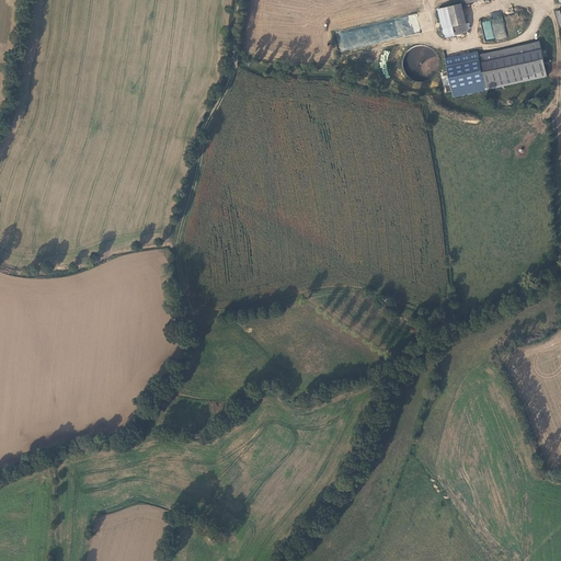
[(467,24),(462,4),(449,8),(454,27),(467,24)]
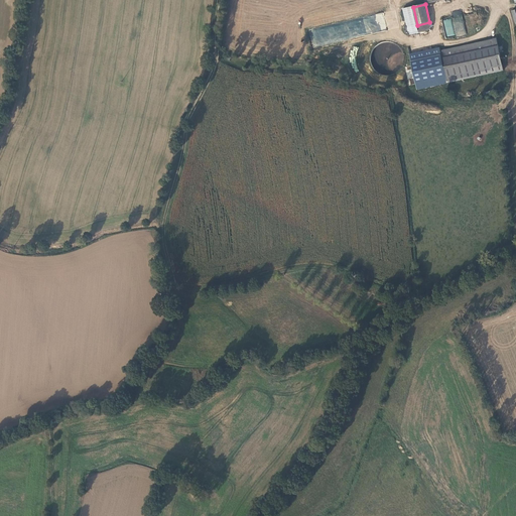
[(408,33),(418,31),(417,25),(413,7),(403,9),(408,33)]
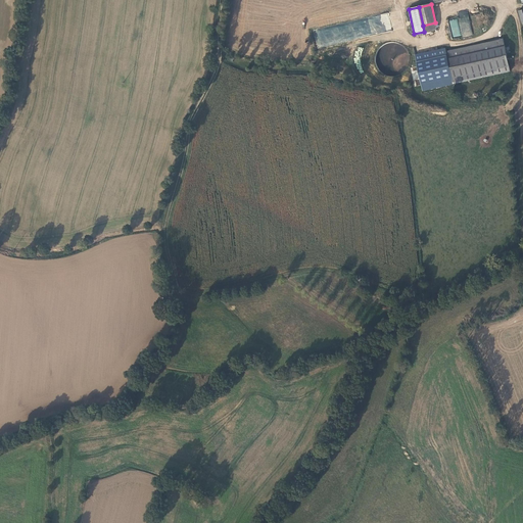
[(449,20),(453,38),(472,35),(467,10),(458,12),(460,18),(449,20)]
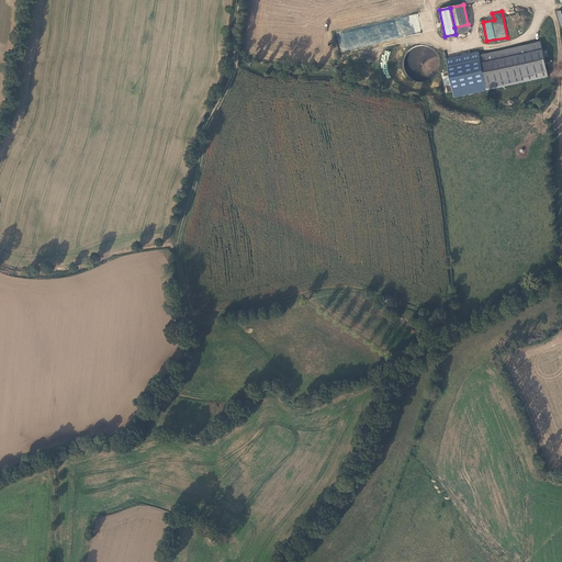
[(340,49),(422,34),(418,18),(337,33),(340,49)]
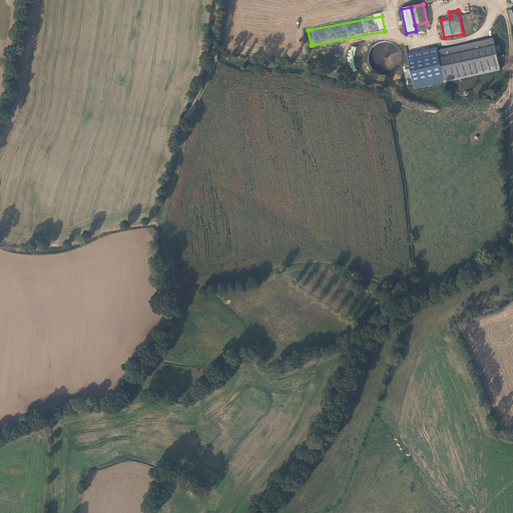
[(427,22),(415,25),(416,31),(417,33),(429,30),(427,22)]
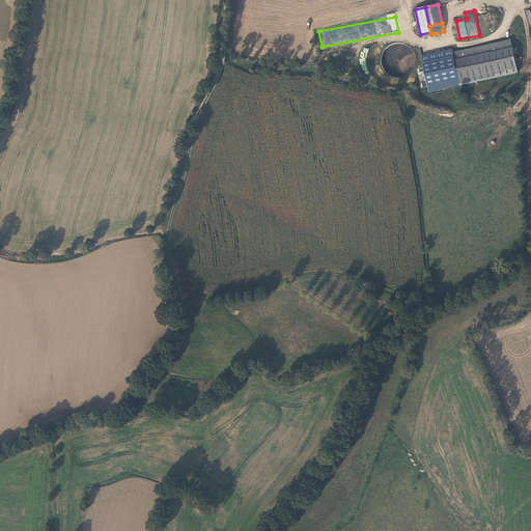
[(453,53),(455,61),(512,49),(511,40),(453,53)]
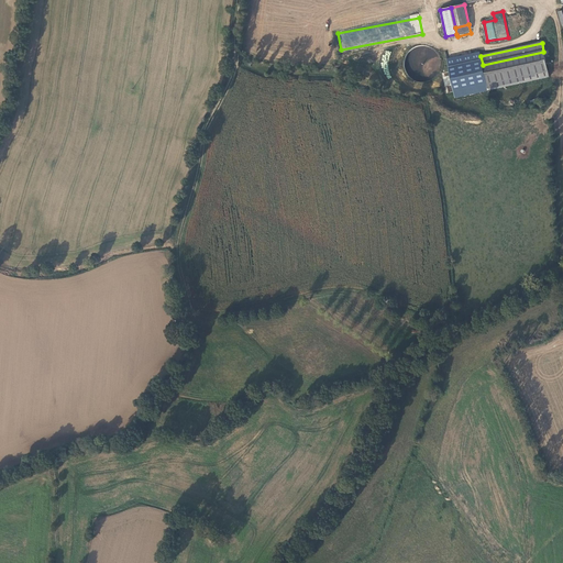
[(426,80),(433,79),(433,72),(439,70),(440,65),(437,53),(435,63),(431,64),(432,57),(433,57),(432,54),(432,52),(431,46),(421,46),(410,50),(410,55),(407,55),(407,61),(408,65),(406,66),(409,80),(426,80)]
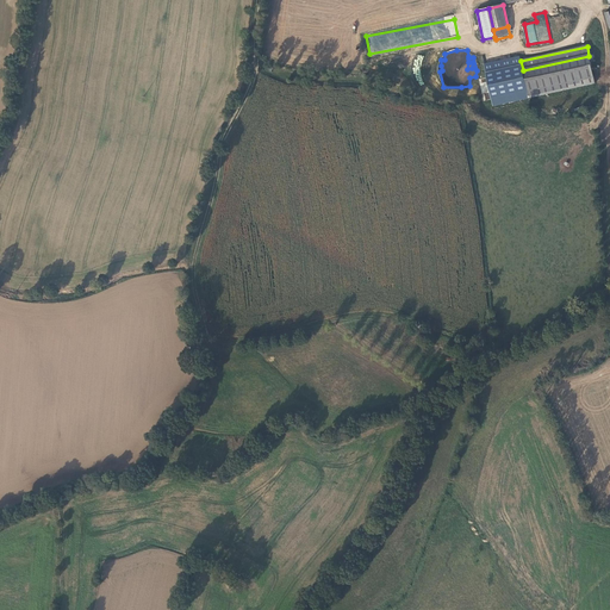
[(595,85),(589,56),(523,70),(528,98),(595,85)]
